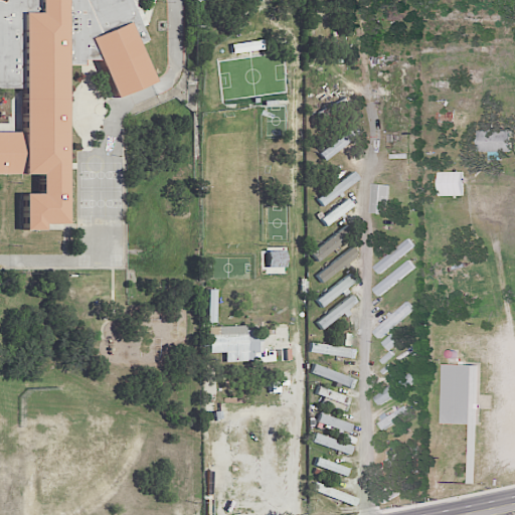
[(0,0),(0,88),(21,88),(20,131),(0,131),(0,174),(37,174),(37,193),(21,193),(21,229),(40,229),(40,223),(63,223),(62,64),(80,63),(80,58),(97,58),(114,97),(152,80),(136,42),(144,39),(139,26),(127,0),(3,0),(1,1),(0,0)]
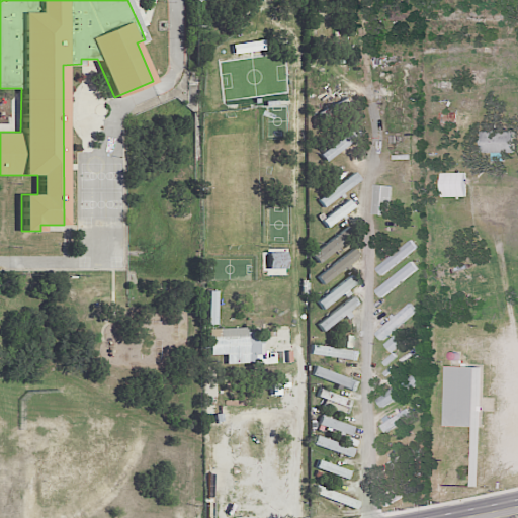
[(127,0),(135,0),(145,24),(140,26),(127,0)]
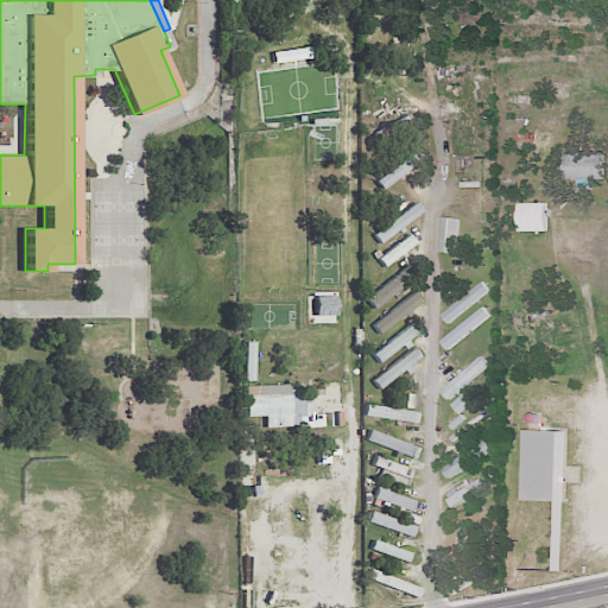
[(603,154),(564,152),(563,178),(602,179),(603,154)]
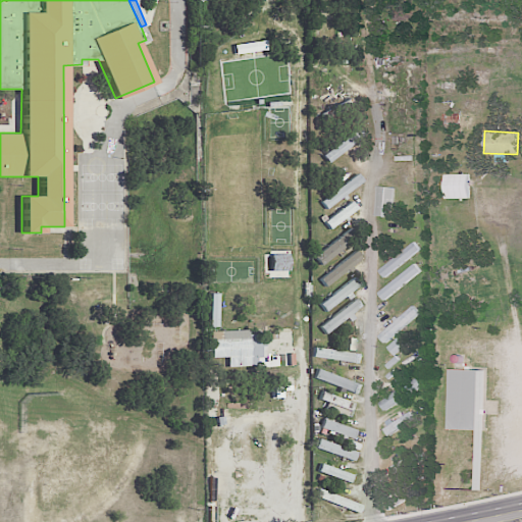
[(322,153),(327,161),(362,139),(357,132),(322,153)]
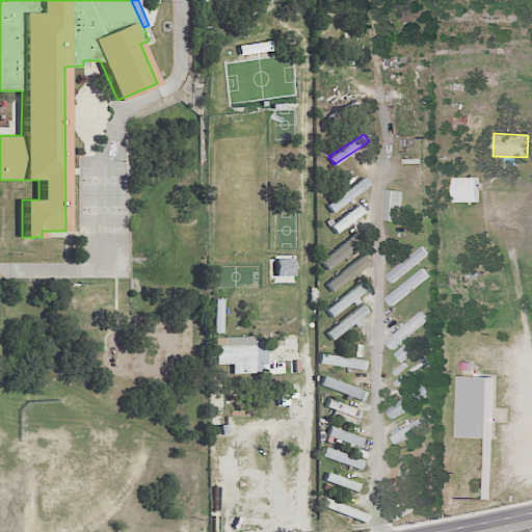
[(370,184),(364,176),(327,205),(334,213),(370,184)]
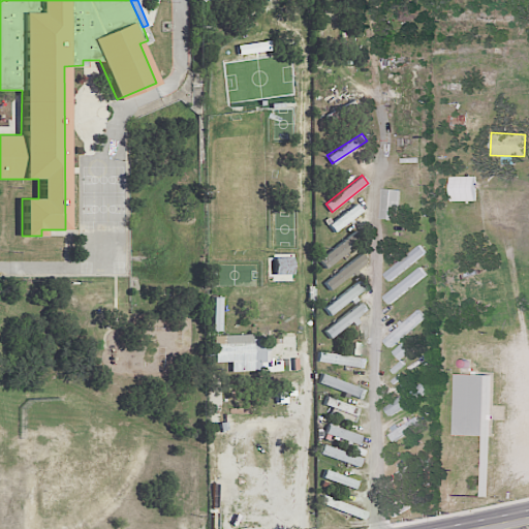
[(450,200),(474,200),(474,176),(449,177),(450,200)]
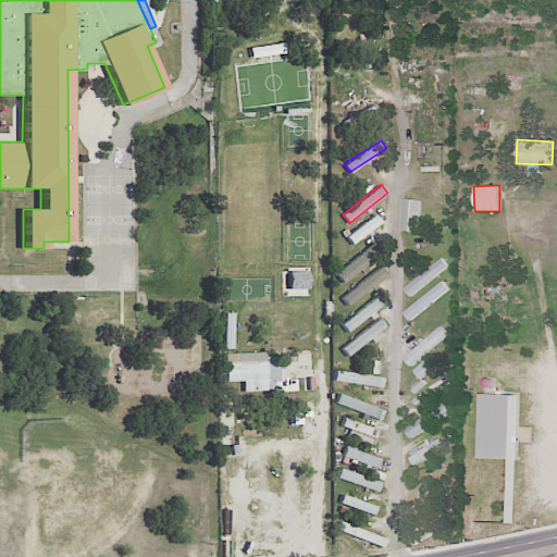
[(418,232),(420,199),(401,198),(400,231),(418,232)]
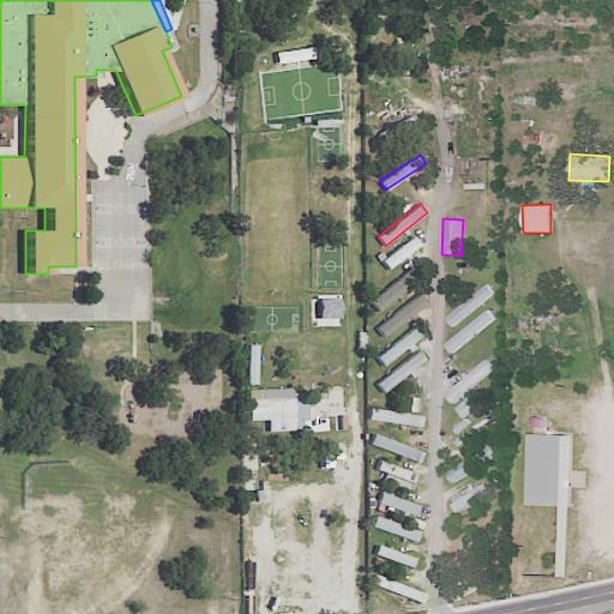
[(371,301),(379,312),(416,281),(408,271),(371,301)]
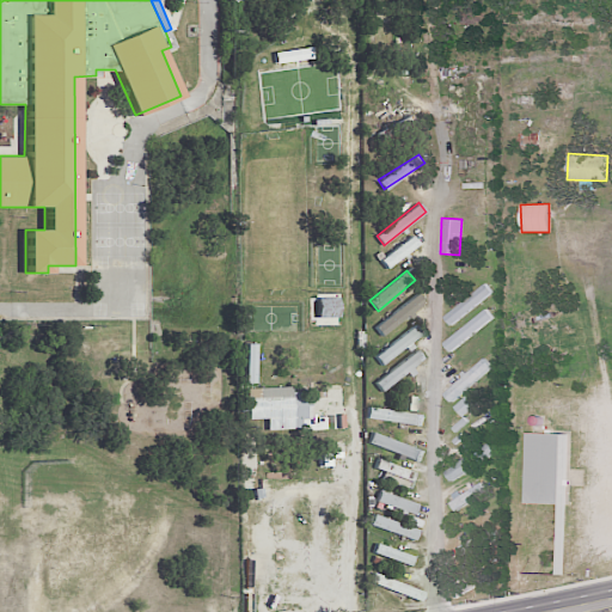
[(442,316),(450,325),(493,293),(485,283),(442,316)]
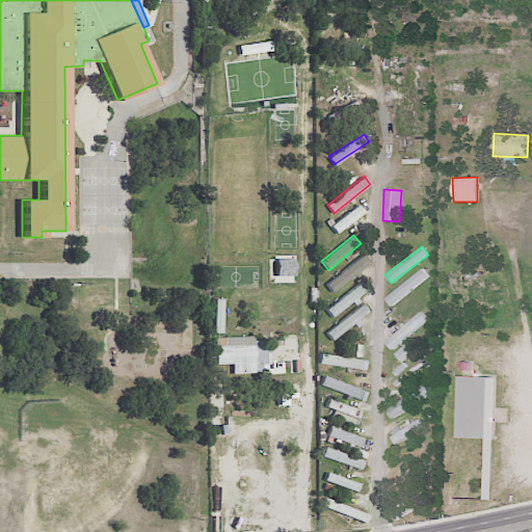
[(369,264),(364,256),(325,284),(331,292),(369,264)]
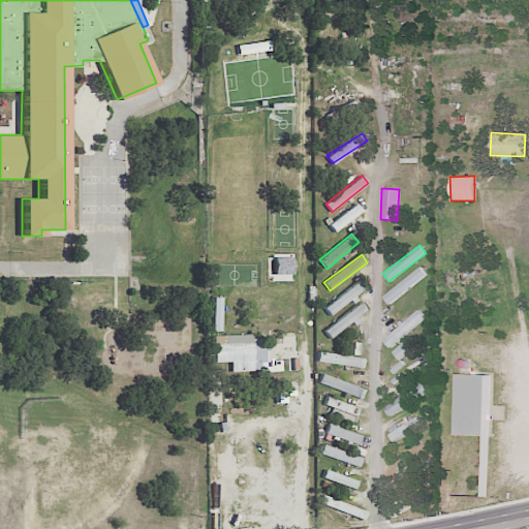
[(389,305),(427,275),(421,267),(382,297),(389,305)]
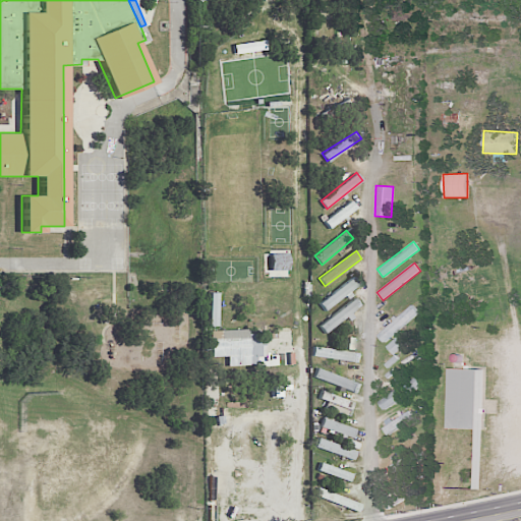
[(351,293),(349,291),(359,285),(354,278),(319,301),(325,310),(351,293)]
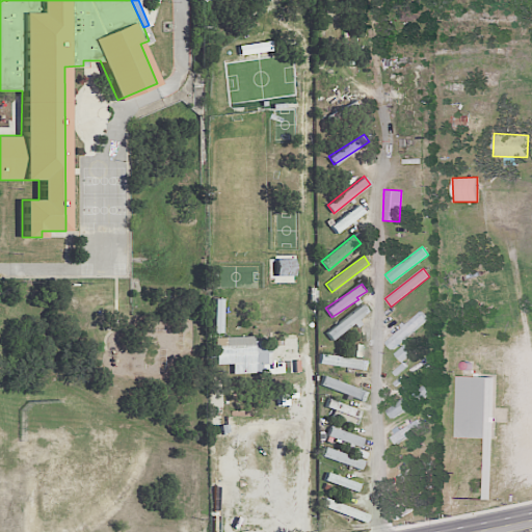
[(326,333),(333,340),(356,321),(369,311),(363,303),(326,333)]
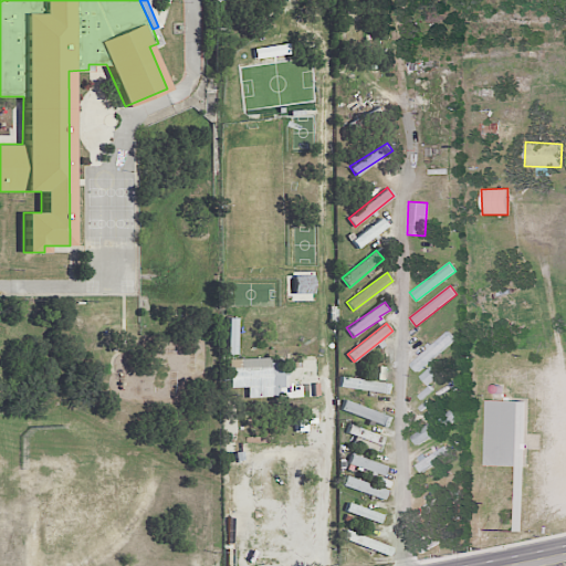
[(454,339),(448,332),(409,364),(416,371),(454,339)]
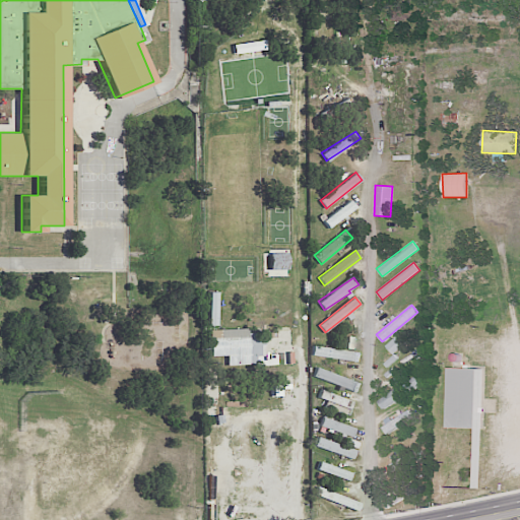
[(228,365),(256,364),(255,355),(264,355),(263,337),(251,337),(251,328),(209,329),(210,355),(226,355),(228,365)]
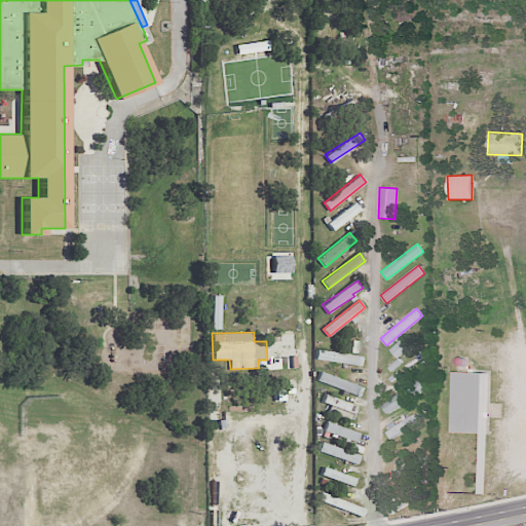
[(389,350),(398,359),(409,346),(402,338),(389,350)]
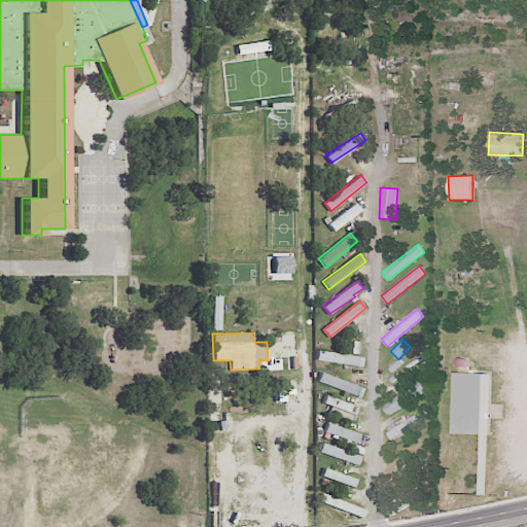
[(363,355),(317,351),(316,361),(362,365),(363,355)]
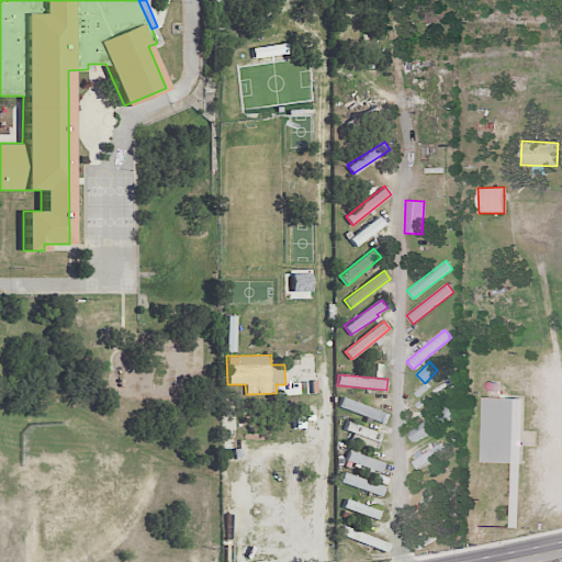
[(519,398),(486,397),(485,462),(518,464),(519,398)]
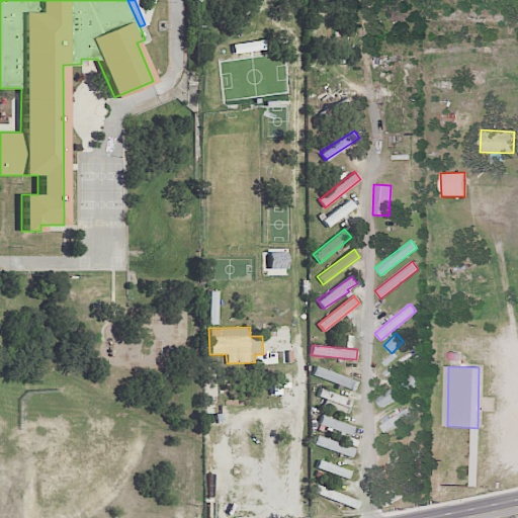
[(355,387),(358,378),(314,368),(312,377),(355,387)]
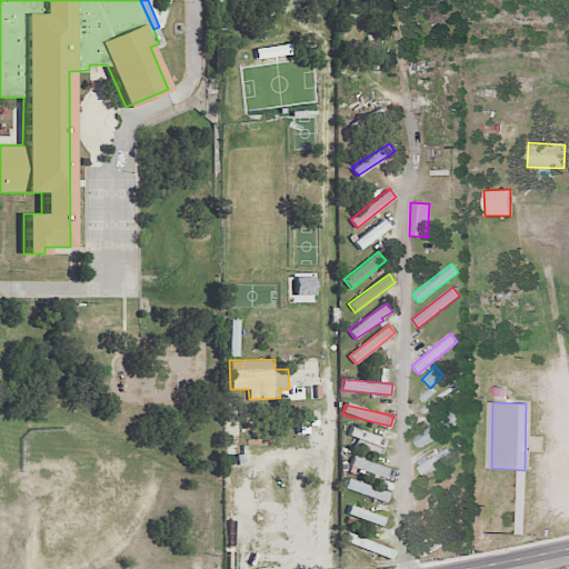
[(460,420),(455,411),(412,439),(418,448),(460,420)]
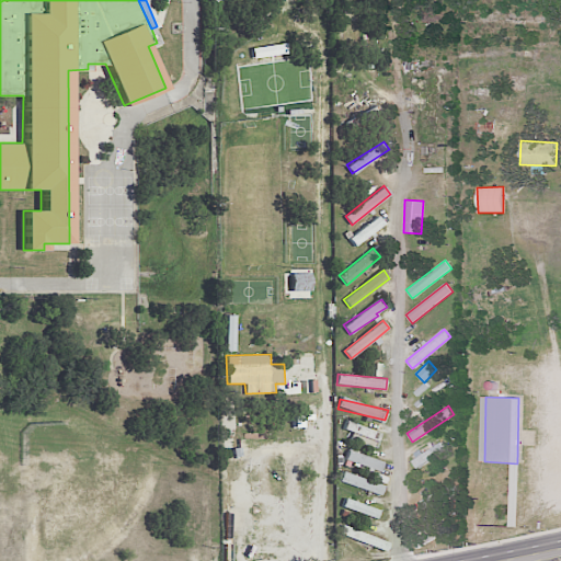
[(379,430),(345,422),(343,430),(355,433),(354,438),(359,439),(358,444),(375,448),(379,430)]
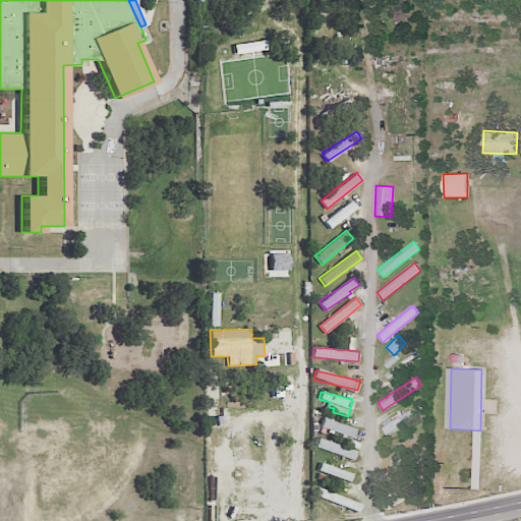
[(388,433),(414,421),(409,410),(383,423),(388,433)]
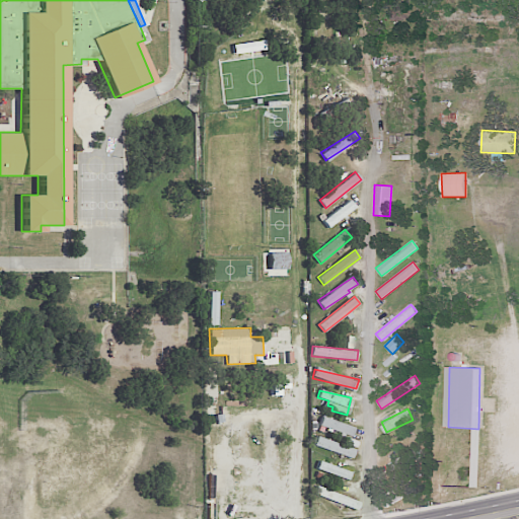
[(318,427),(351,437),(354,427),(321,417),(318,427)]
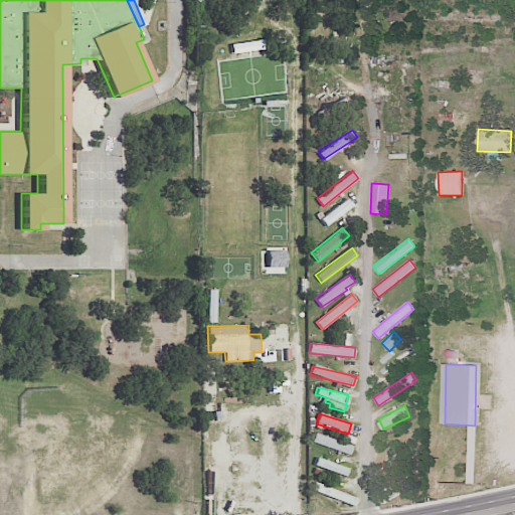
[(351,444),(313,435),(311,444),(349,453),(351,444)]
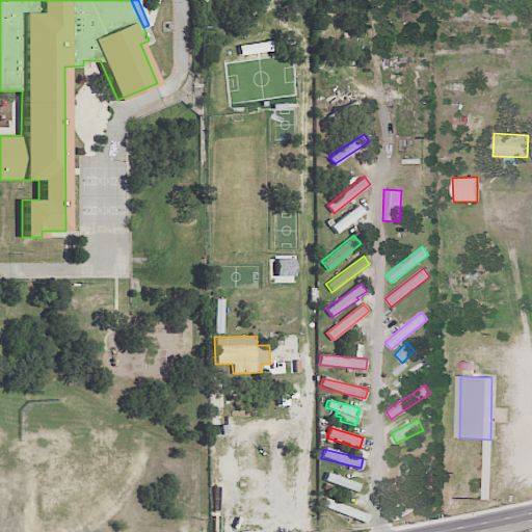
[(360,483),(327,472),(324,480),(356,491),(360,483)]
